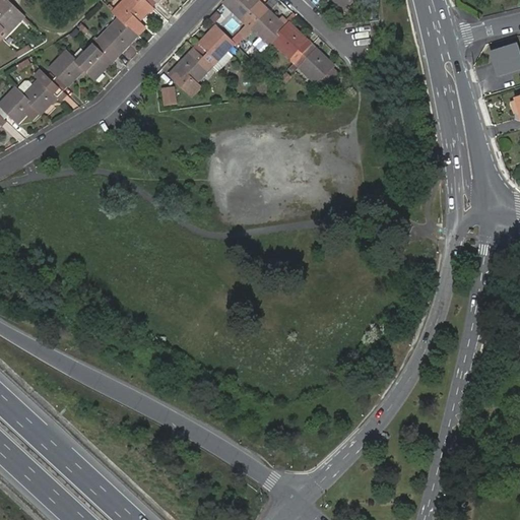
[(25,18),(7,0),(0,0),(0,26),(8,35),(25,18)]
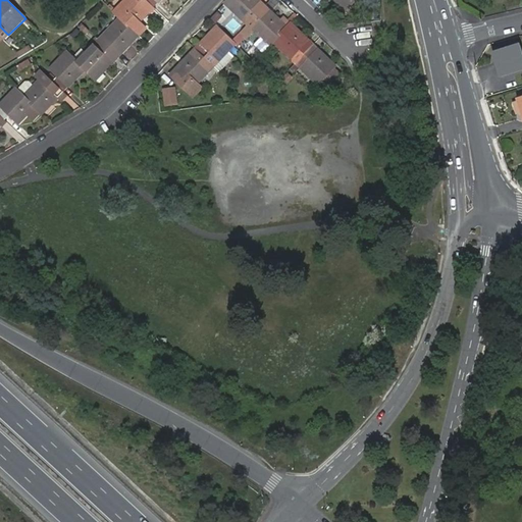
[(120,18),(139,37),(146,30),(139,21),(153,7),(144,0),(139,0),(137,3),(134,0),(123,0),(113,12),(120,18)]
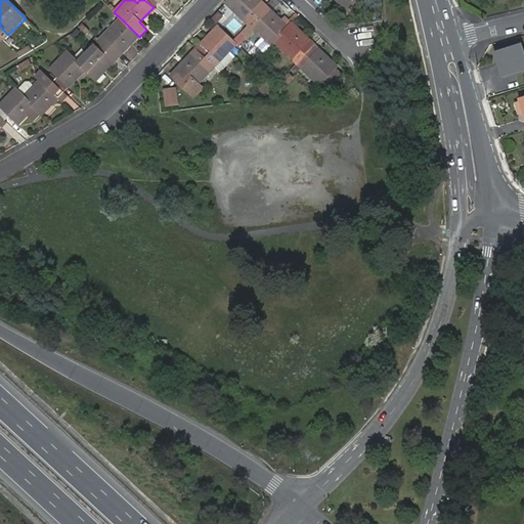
[(255,16),(265,6),(258,0),(227,0),(225,3),(248,25),(255,16)]
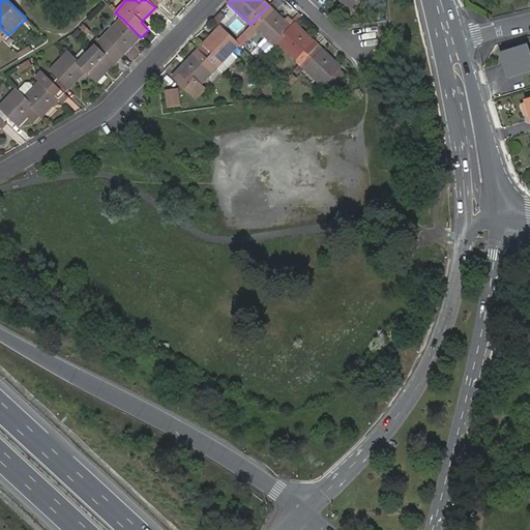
[(340,0),(350,10),(359,0),(340,0)]
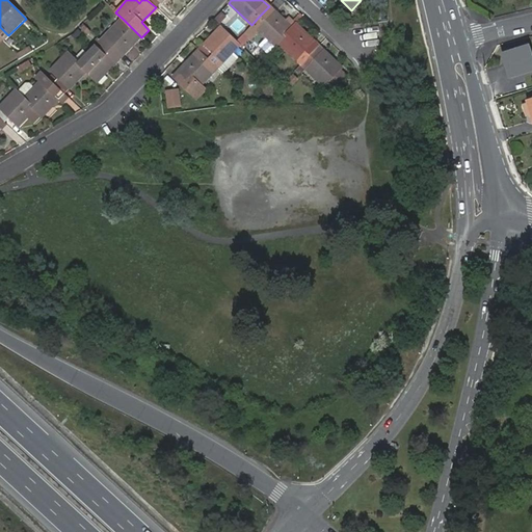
[(285,21),(269,6),(259,17),(251,25),(244,33),(250,40),(257,33),(255,32),(257,30),(274,47),(277,43),(292,27),(285,21)]
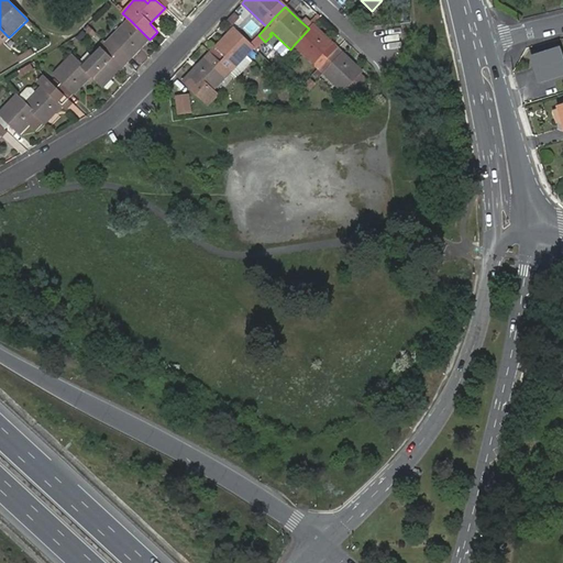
[(305,18),(301,22),(309,29),(312,25),(305,18)]
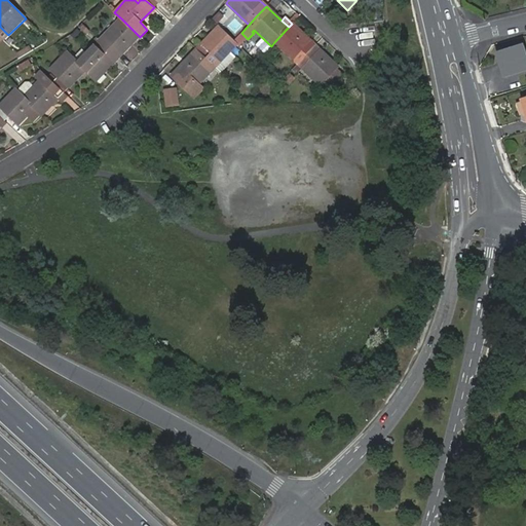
[(100,41),(118,59),(140,37),(121,19),(100,41)]
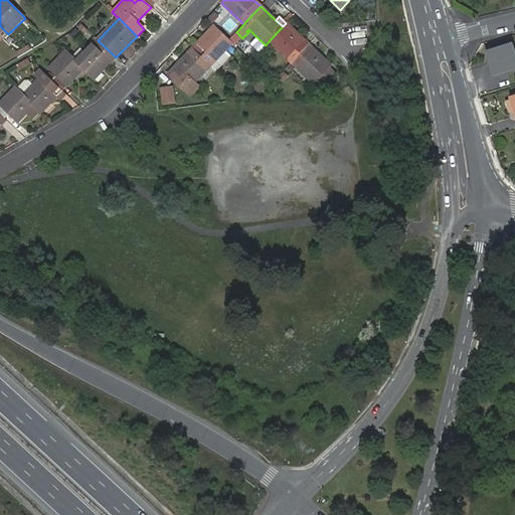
[(299,54),(308,44),(286,23),(283,26),(269,41),(286,57),(293,49),(299,54)]
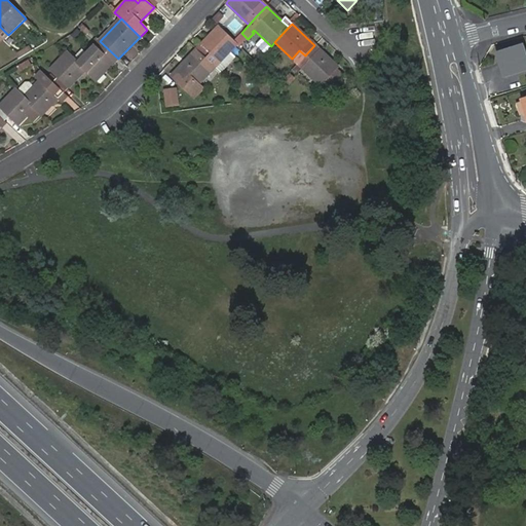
[(0,36),(3,39),(3,40),(8,35),(0,27),(0,36)]
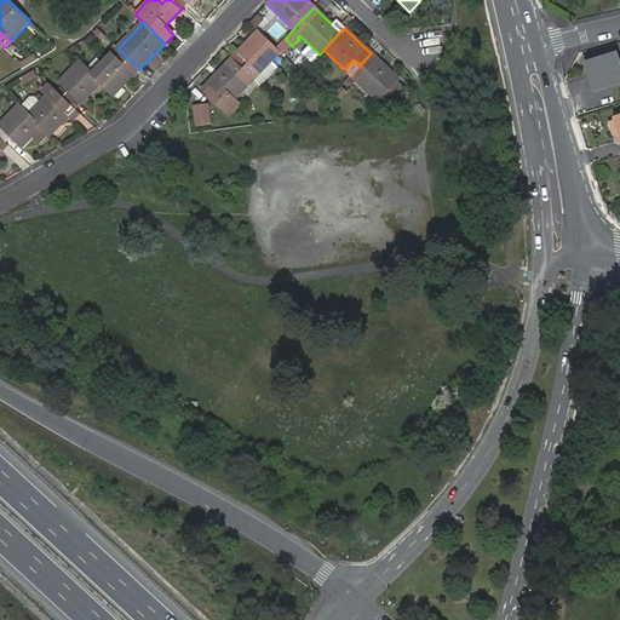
[(231,59),(253,80),(280,53),(257,32),(231,59)]
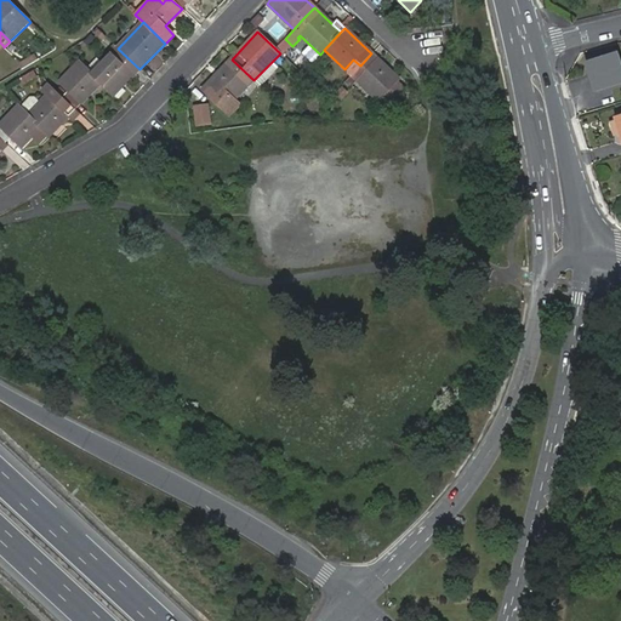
[(101,84),(114,96),(140,69),(118,49),(92,75),(101,84)]
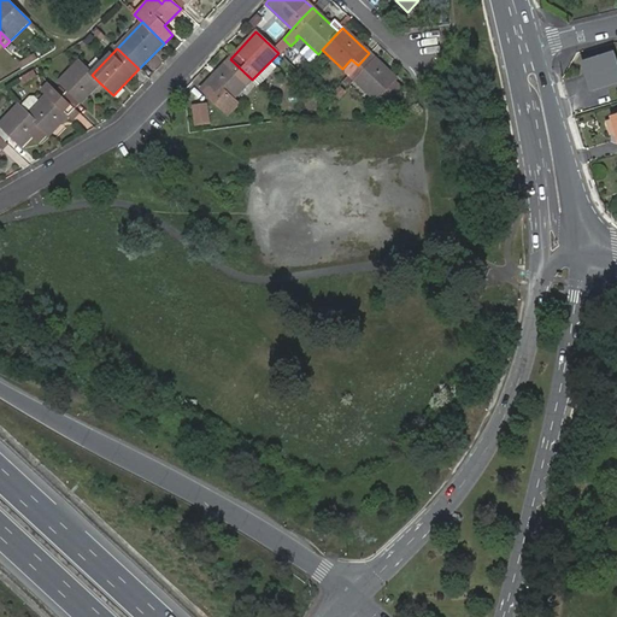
[(585,64),(592,89),(616,81),(616,58),(616,54),(605,57),(604,52),(595,54),(597,60),(585,64)]
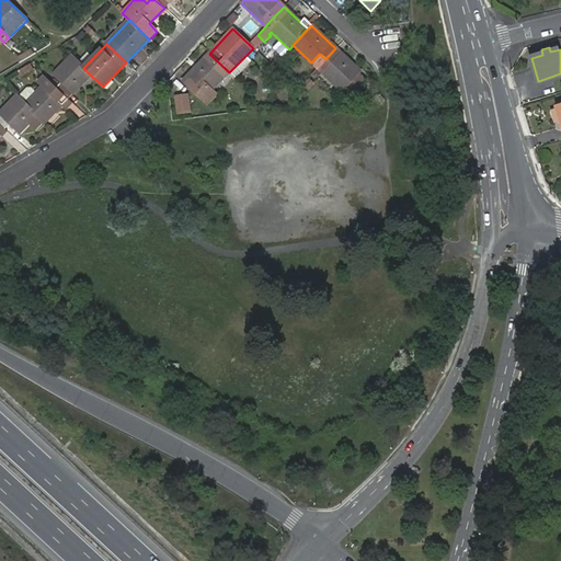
[(359,71),(335,48),(325,59),(331,65),(323,73),(322,73),(341,91),(347,84),(355,92),(365,82),(357,75),(359,71)]
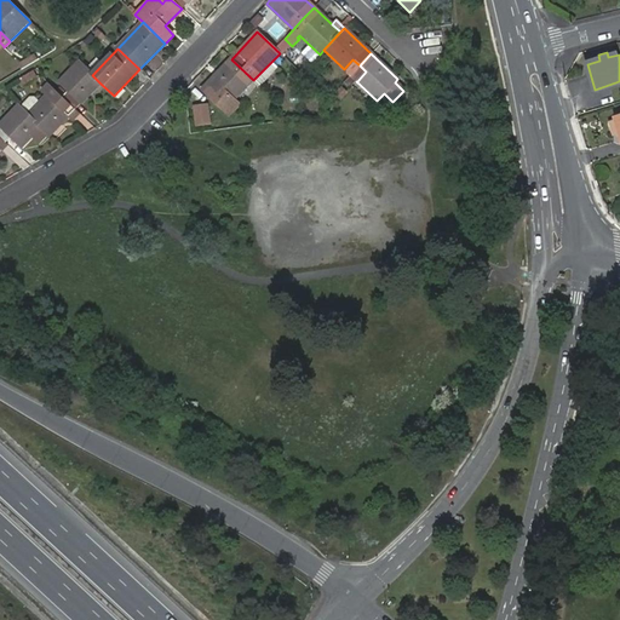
[(36,55),(19,63),(23,69),(40,62),(36,55)]
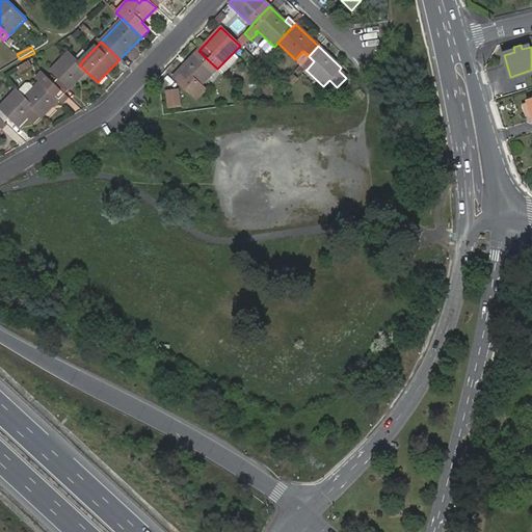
[(200,86),(217,69),(198,51),(176,74),(186,84),(182,87),(194,100),(204,90),(200,86)]
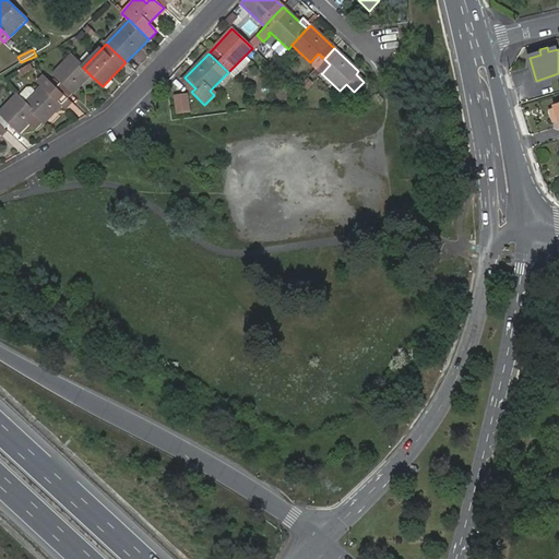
[(83,68),(72,56),(54,74),(61,83),(57,88),(68,99),(91,75),(83,68)]
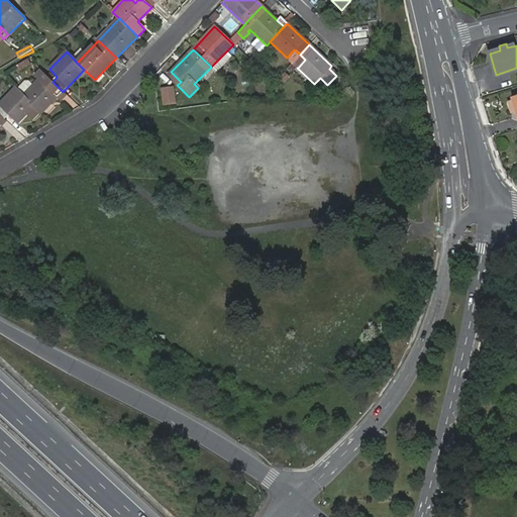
[(300,55),(293,62),(298,68),(305,60),(300,55)]
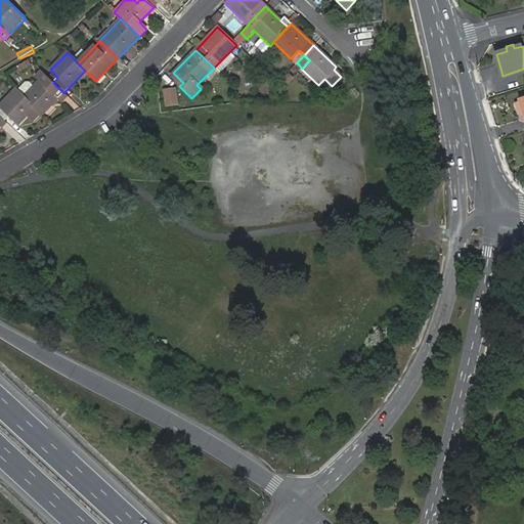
[(30,61),(18,68),(22,72),(32,66),(30,61)]
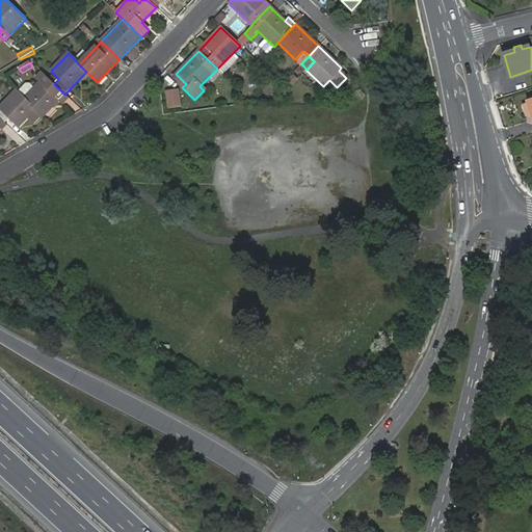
[(41,115),(42,117),(58,101),(61,104),(68,98),(64,95),(54,84),(42,72),(35,78),(40,82),(24,99),(41,115)]
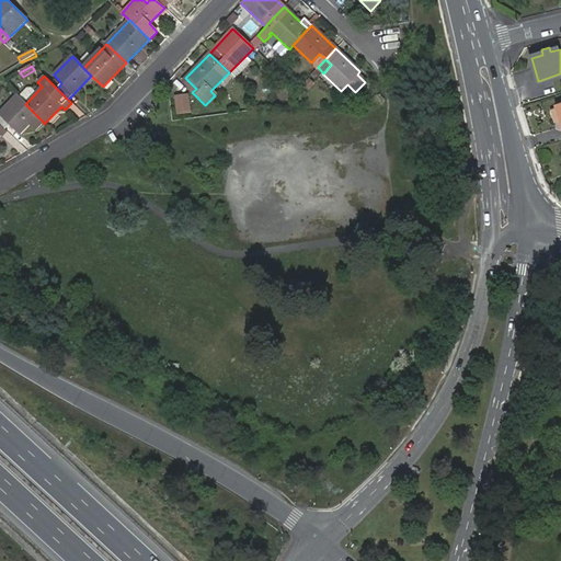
[(181,82),(192,92),(196,89),(185,78),(181,82)]
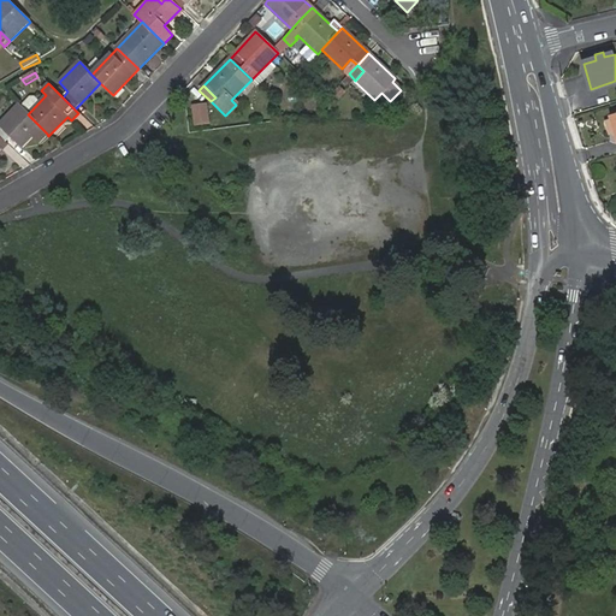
[(19,107),(28,114),(40,102),(34,96),(30,96),(19,107)]
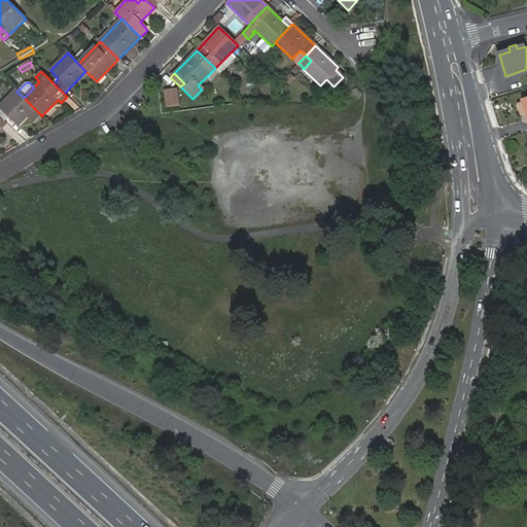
[(0,105),(0,117),(4,121),(8,116),(18,126),(27,116),(33,121),(40,114),(24,98),(16,92),(15,90),(0,105)]
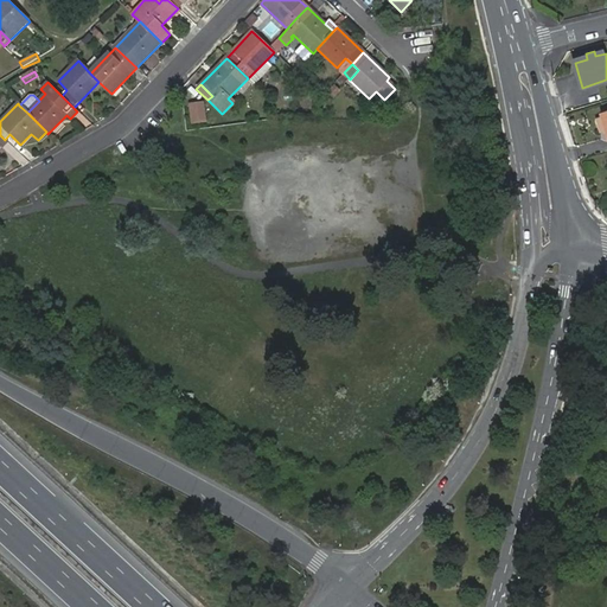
[(202,123),(199,104),(189,106),(191,126),(202,123)]
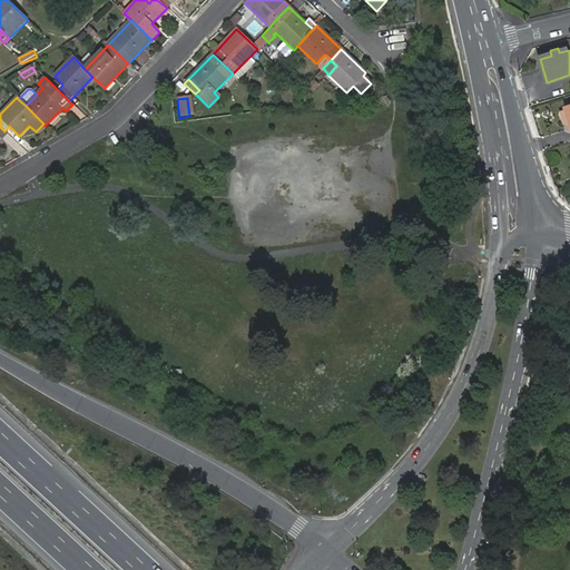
[(564,125),(569,123),(569,121),(566,108),(560,109),(564,125)]
